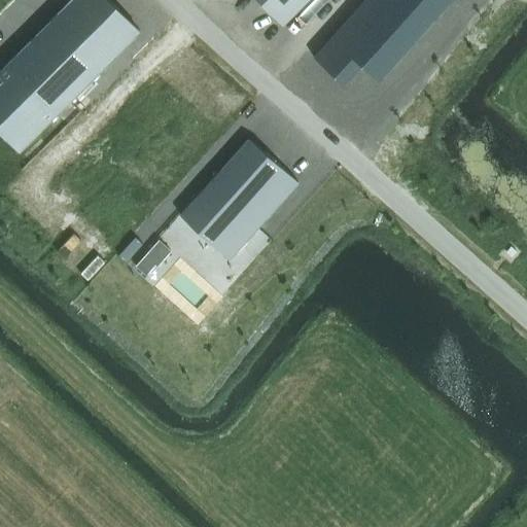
[(108,0),(69,0),(0,69),(0,117),(7,125),(25,143),(139,30),(108,0)]
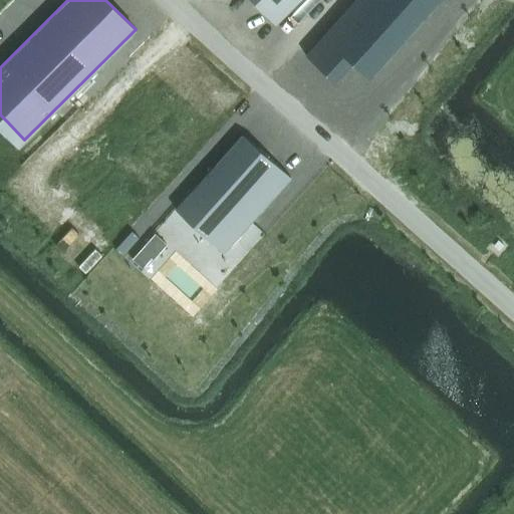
[(251,0),(275,23),(298,0),(251,0)]
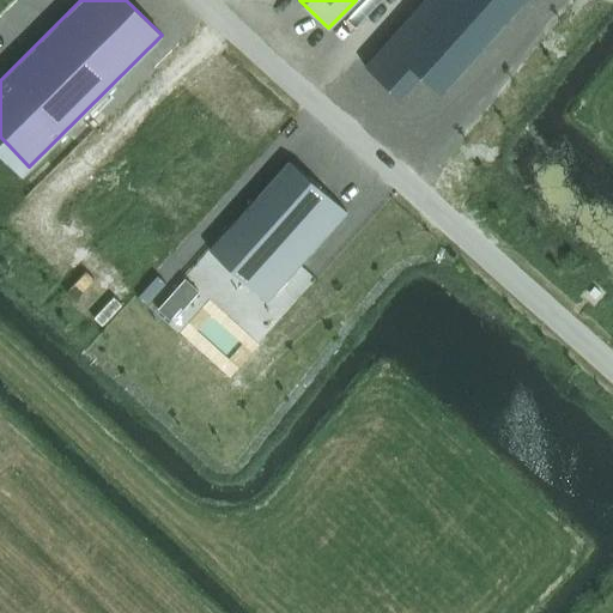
[(423,0),(365,66),(398,95),(419,72),(441,91),(522,0),(423,0)]
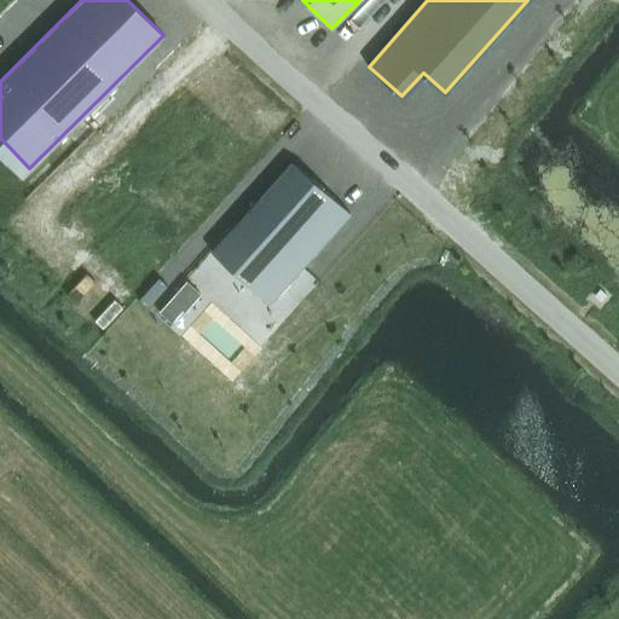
[(268,304),(351,214),(293,162),(210,252),(268,304)]
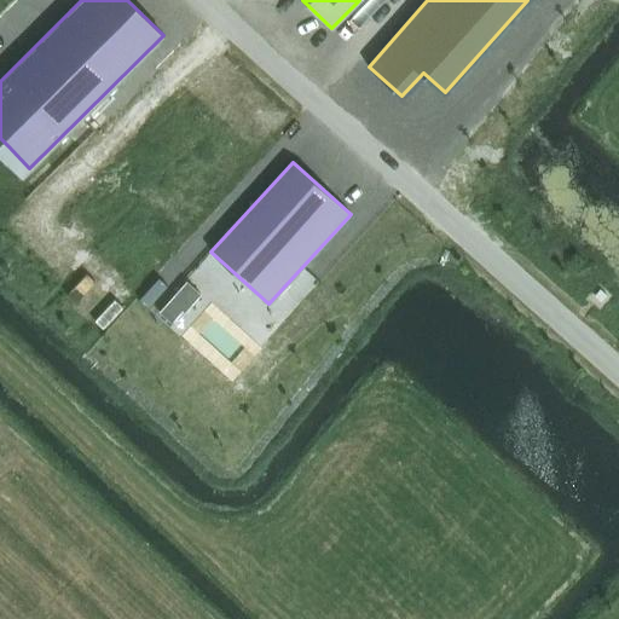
[(173,324),(200,294),(186,282),(160,312),(173,324)]
